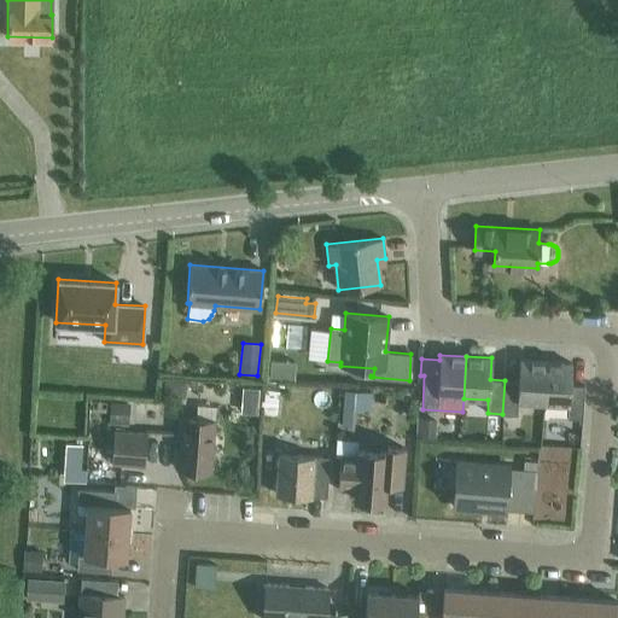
[(269,359),(268,377),(292,378),(293,360),(269,359)]
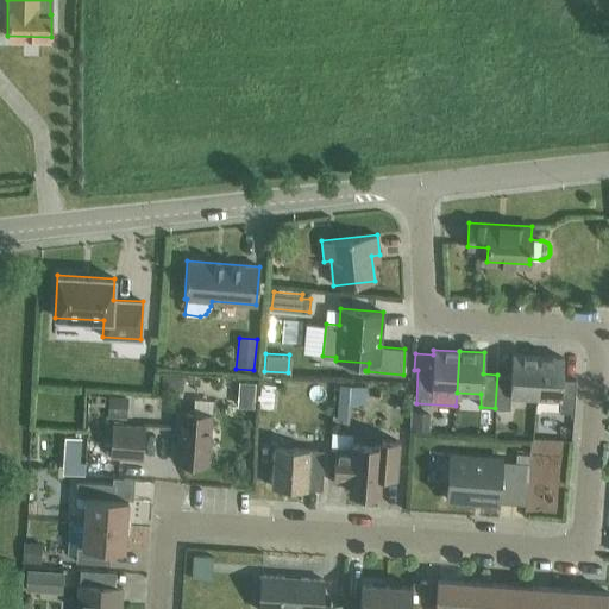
[(497,375),(495,408),(509,408),(510,396),(534,397),(538,356),(512,355),(510,375),(497,375)]
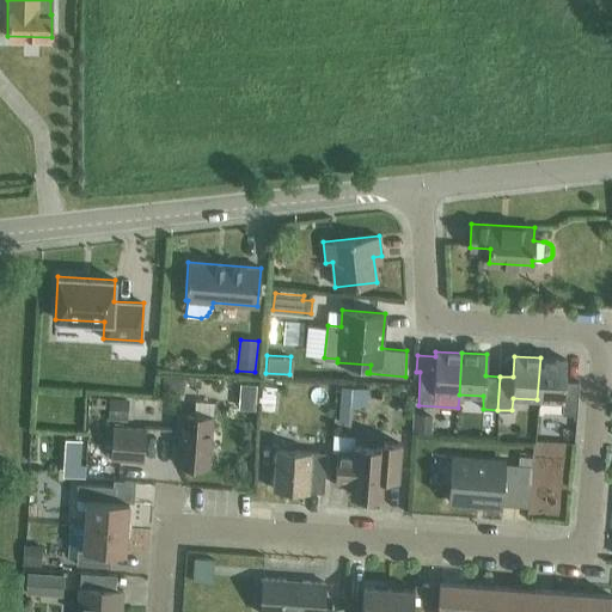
[(565,359),(540,357),(537,399),(562,401),(561,414),(576,415),(579,381),(564,380),(565,359)]
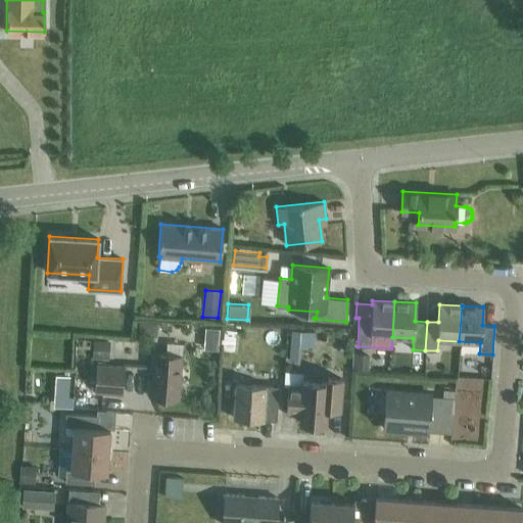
[(138,319),(137,333),(156,334),(156,321),(138,319)]
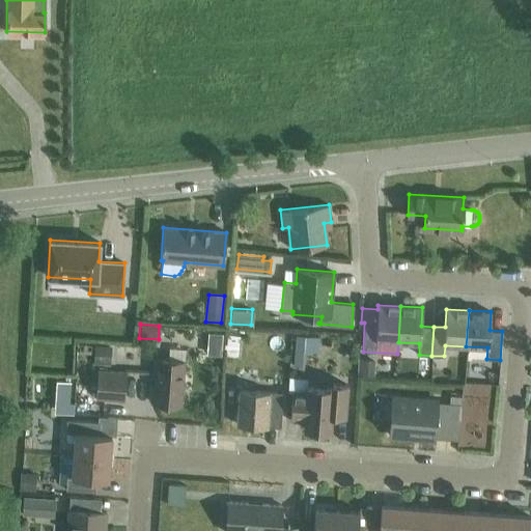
[(240,336),(227,335),(225,355),(238,356),(240,336)]
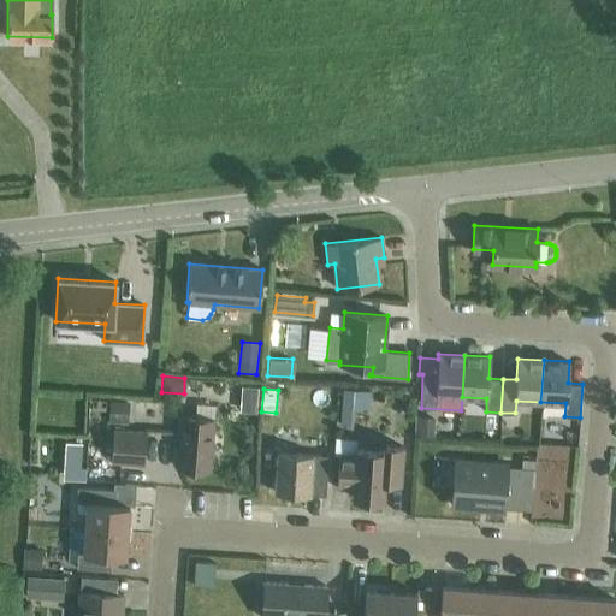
[(343,389),(341,422),(349,424),(350,407),(351,390),(343,389)]
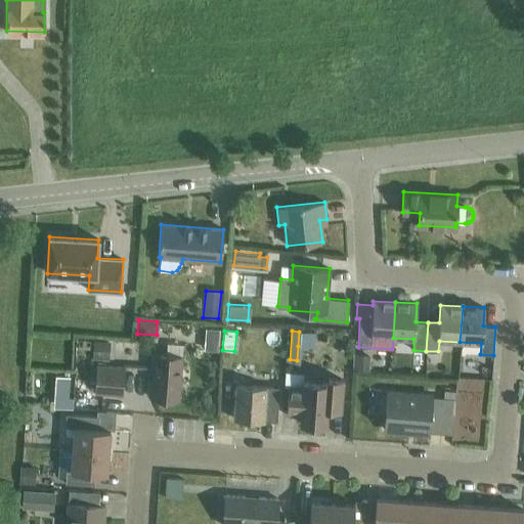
[(78,339),(77,347),(89,348),(89,340),(78,339)]
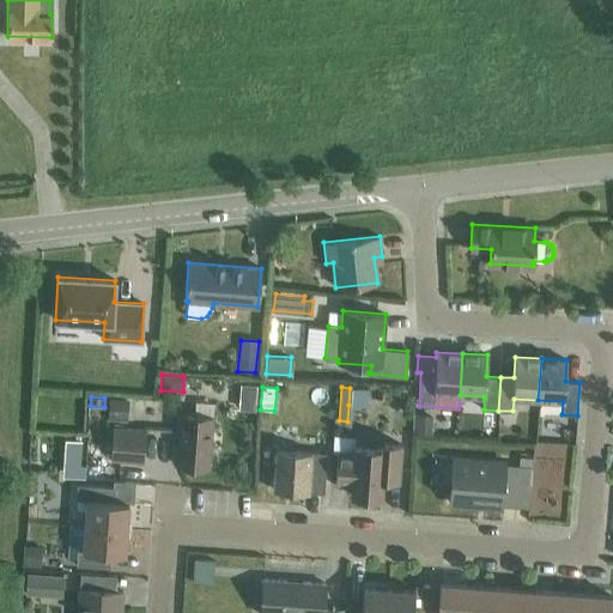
[(109,398),(108,419),(126,420),(128,398),(109,398)]
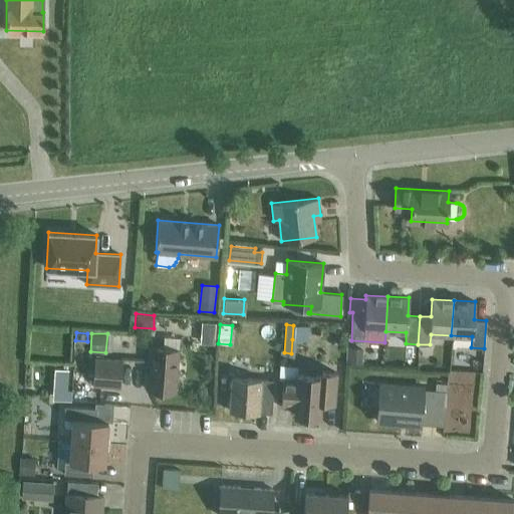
[(346,346),(345,362),(361,362),(362,347),(346,346)]
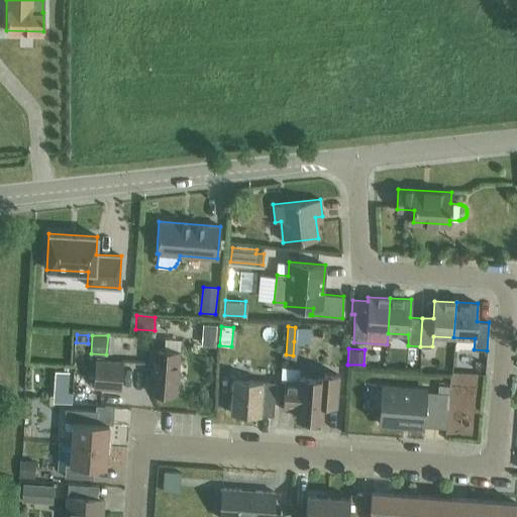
[(151,349),(148,392),(176,394),(180,351),(151,349)]
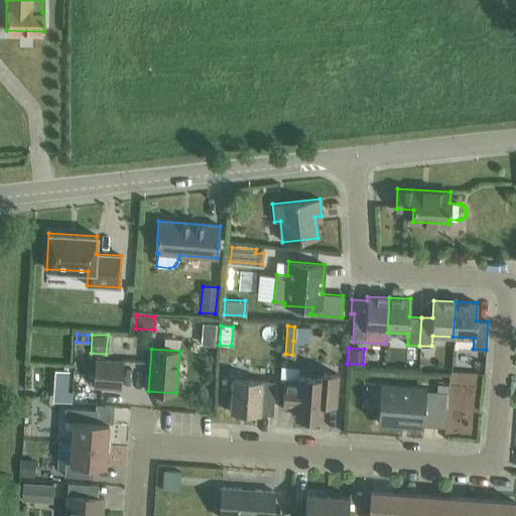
[(95,359),(93,387),(120,389),(122,361),(95,359)]
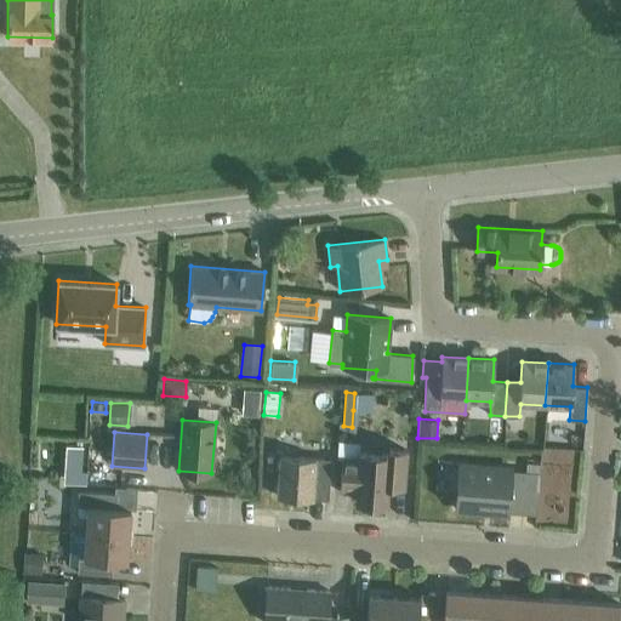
[(64,445),(63,469),(79,471),(81,446),(64,445)]
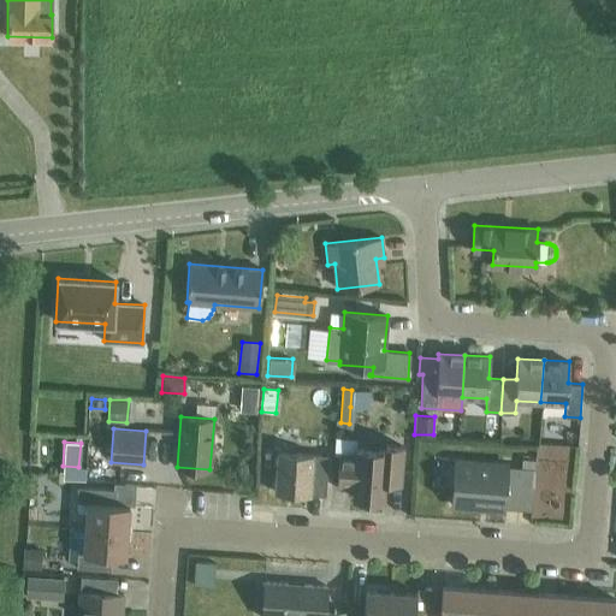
[(337,477),(337,486),(353,487),(351,497),(383,499),(384,480),(400,481),(402,446),(385,445),(385,450),(355,449),(355,455),(339,454),(337,477)]
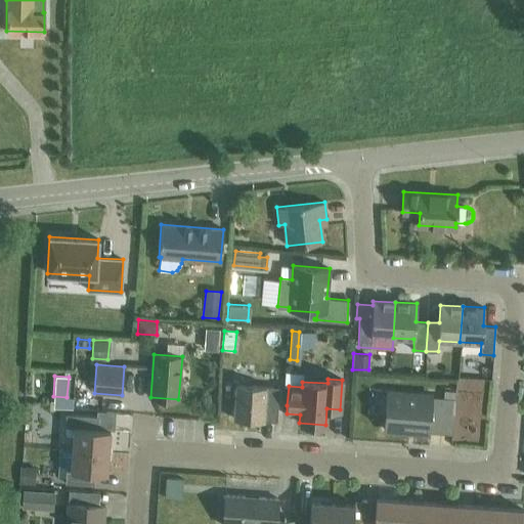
[(235,384),(233,419),(276,421),(278,387),(235,384)]
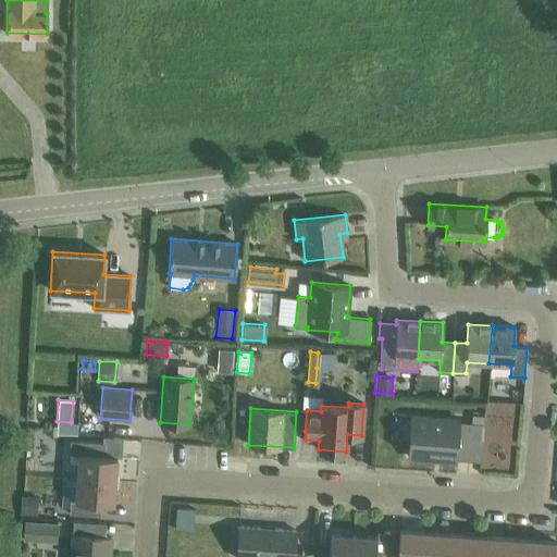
[(471,413),(471,422),(482,423),(483,415),(471,413)]
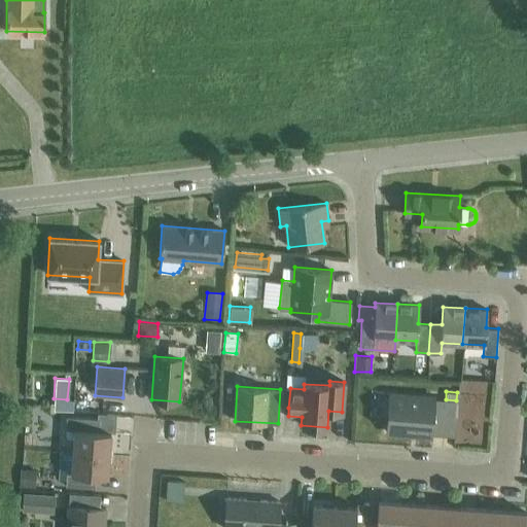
[(432,434),(434,398),(388,395),(385,431),(432,434)]
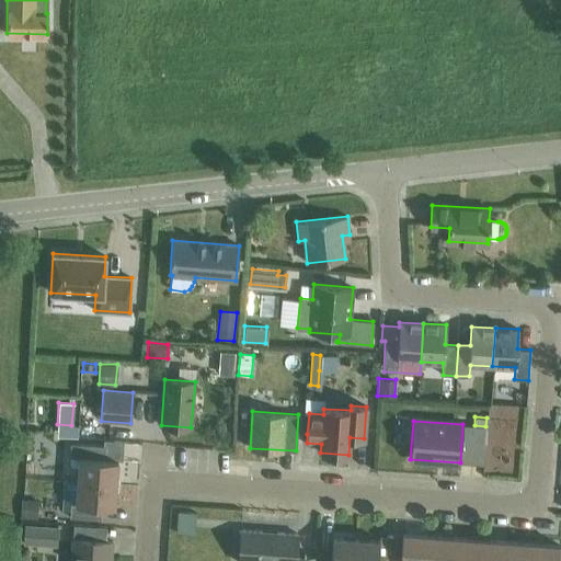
[(88,422),(88,436),(115,437),(115,423),(88,422)]
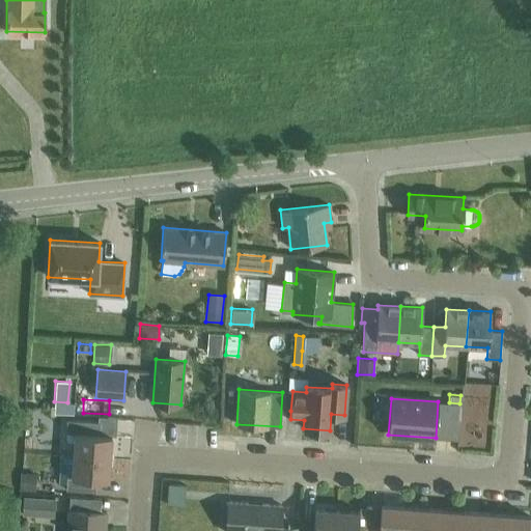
[(99,435),(100,422),(66,419),(65,432),(66,432),(65,439),(68,442),(74,443),(73,455),(109,457),(111,436),(99,435)]
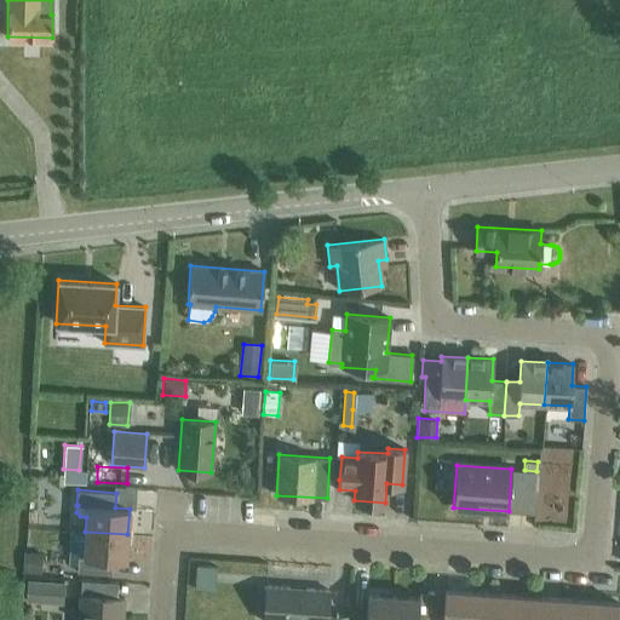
[(126,561),(127,534),(85,532),(85,534),(70,533),(68,563),(78,564),(76,572),(110,574),(112,560),(126,561)]
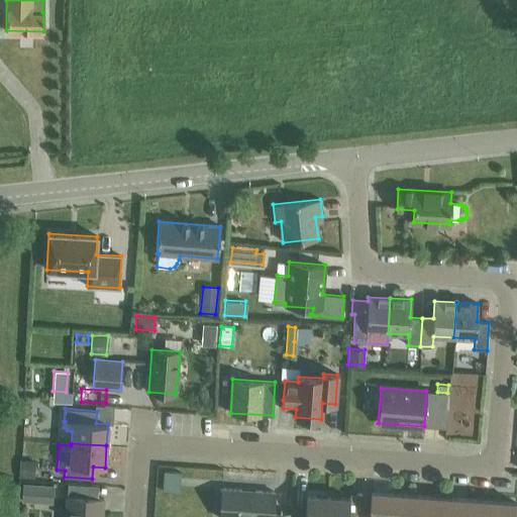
[(21,458),(19,477),(34,478),(36,460),(21,458)]
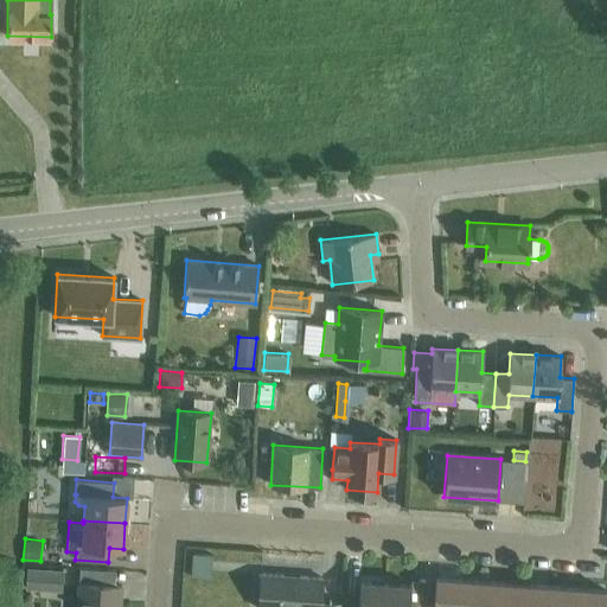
[(191,551),(190,576),(210,577),(211,553),(191,551)]
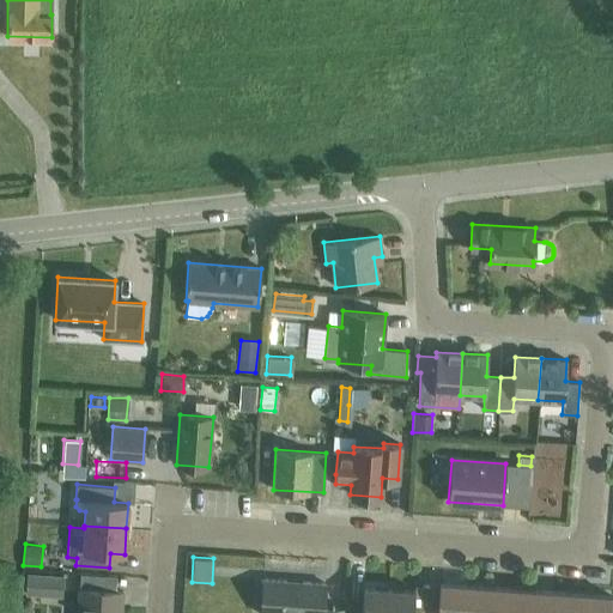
[(62,576),(25,574),(24,594),(61,596),(62,576)]
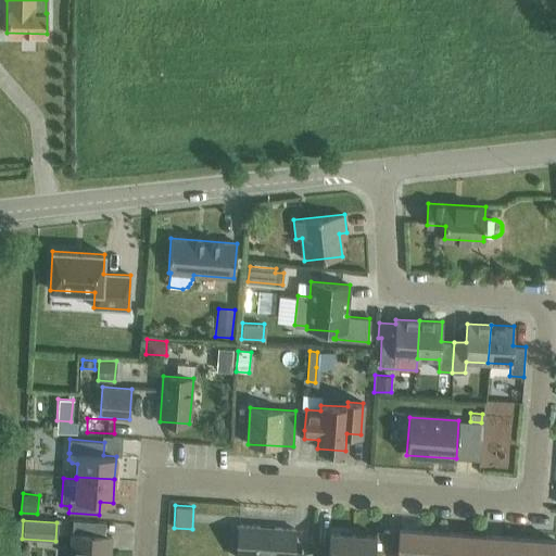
[(292,555),(294,529),(238,525),(236,555),(292,555)]
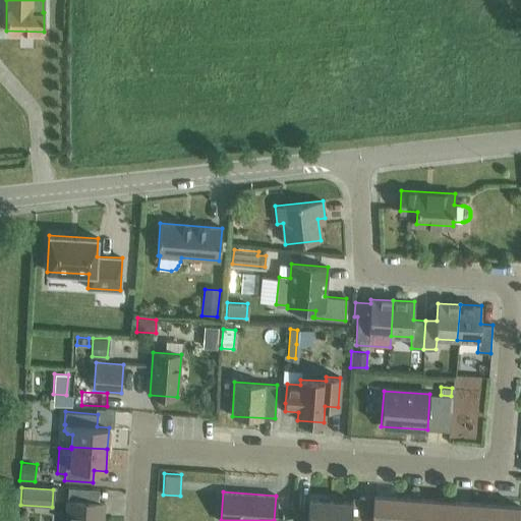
[(396,520),(398,497),(373,495),(370,520),(396,520)]
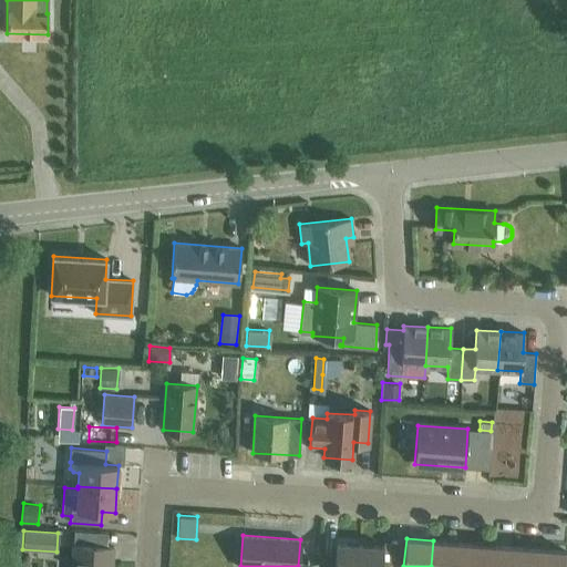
[(433,540),(431,566),(457,566),(460,542),(433,540)]
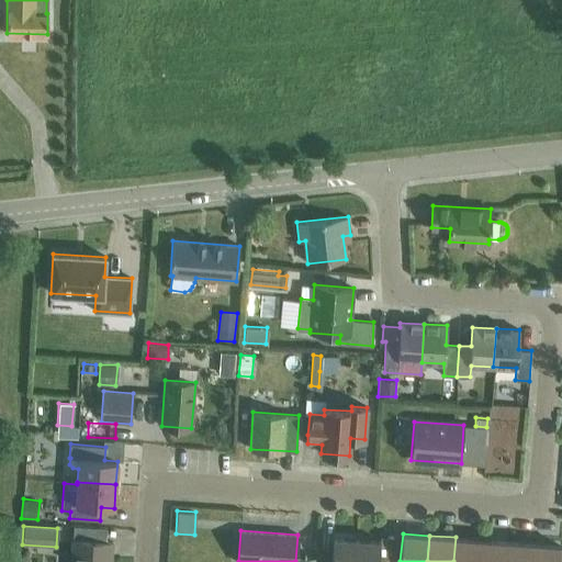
[(355,561),(357,539),(333,537),(332,553),(318,552),(317,561),(355,561)]
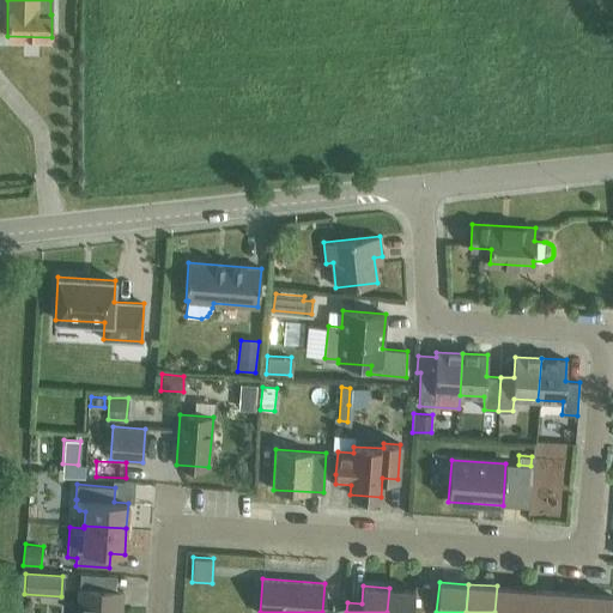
[(497,586),(495,612),(522,612),(525,588),(497,586)]
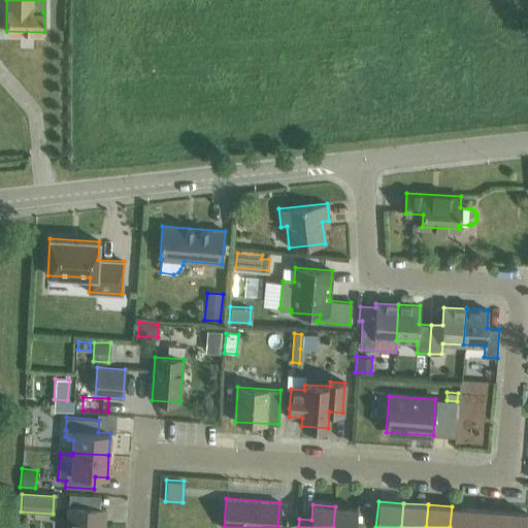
[(103,527),(105,508),(68,505),(66,527),(103,527)]
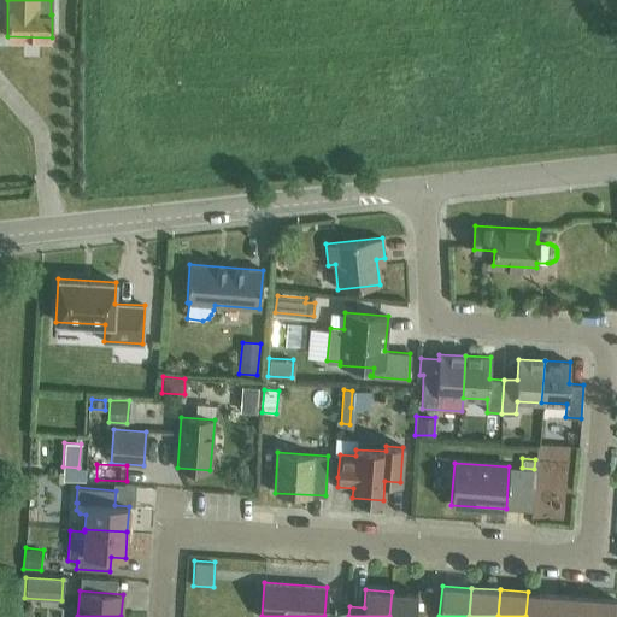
[(432,616),(433,611),(416,610),(417,594),(392,592),(389,616),(432,616)]
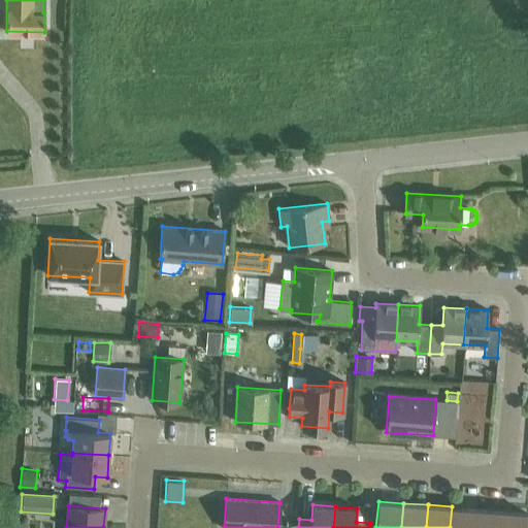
[(474,527),(476,508),(452,506),(450,527),(474,527)]
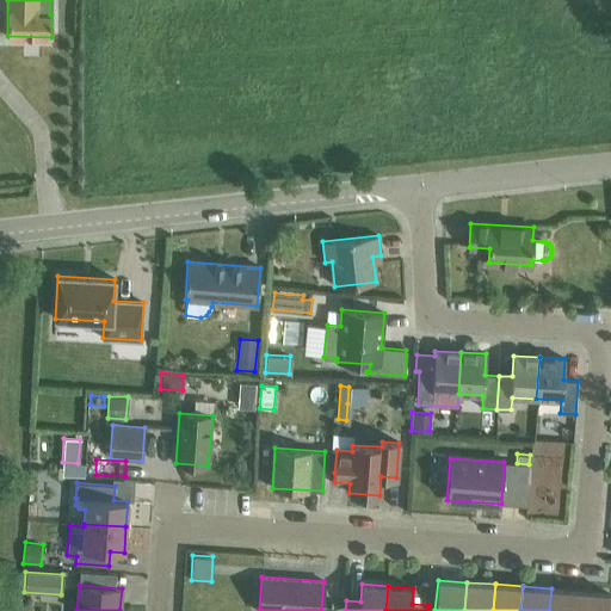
[(551,588),(549,610),(578,610),(580,591),(551,588)]
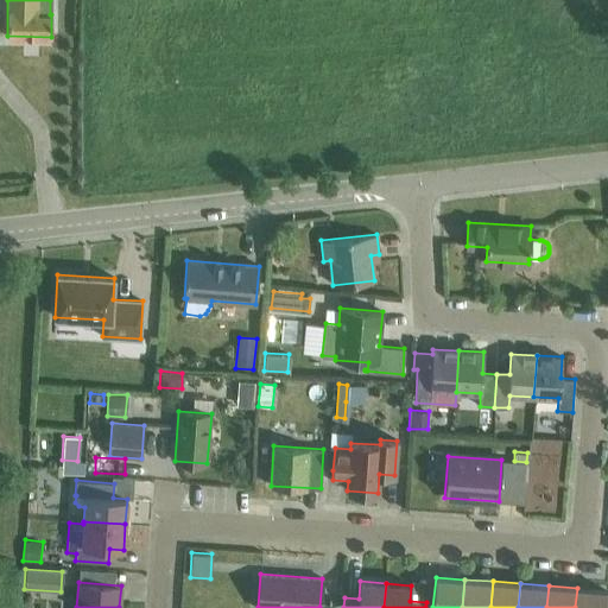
[(605,607),(606,590),(577,588),(575,607),(605,607)]
